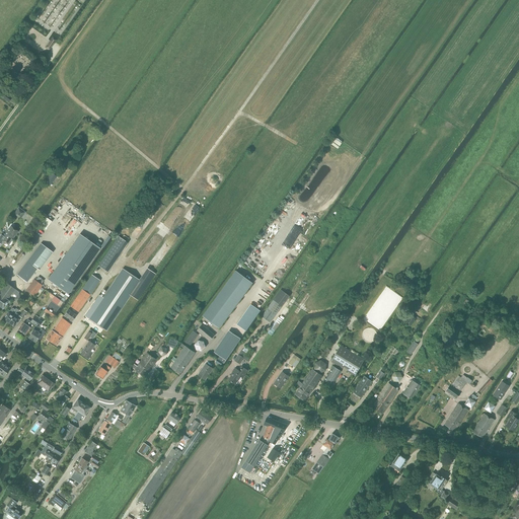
[(56,40),(53,38),(46,48),(50,51),(56,40)]
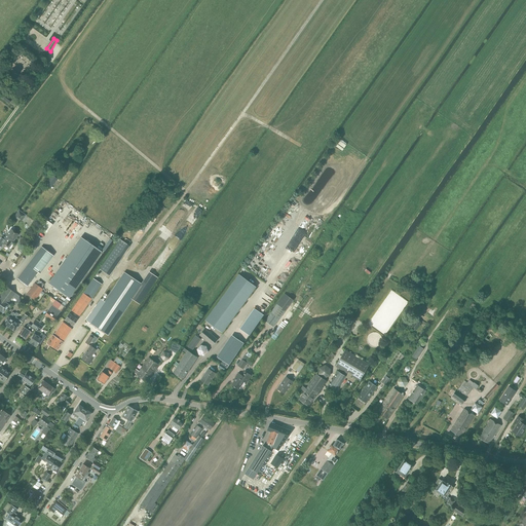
[(12,100),(4,92),(0,98),(8,104),(12,100)]
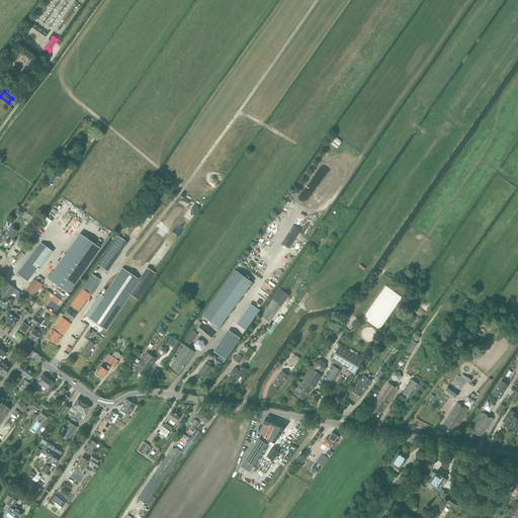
[(342,142),(333,136),(329,143),(337,149),(342,142)]
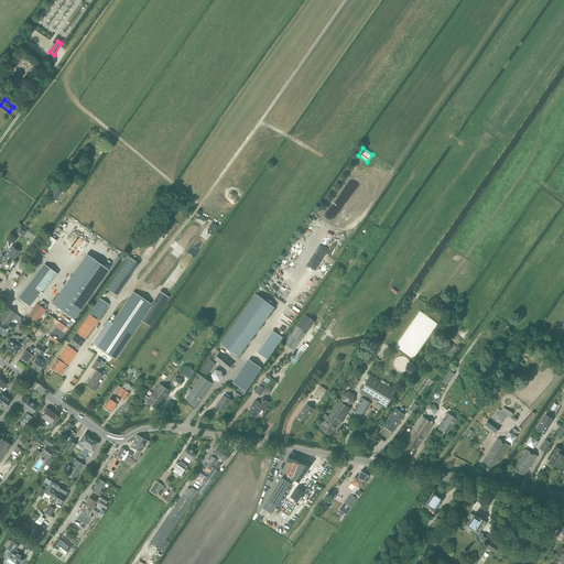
[(56,187),(49,197),(54,202),(62,192),(56,187)]
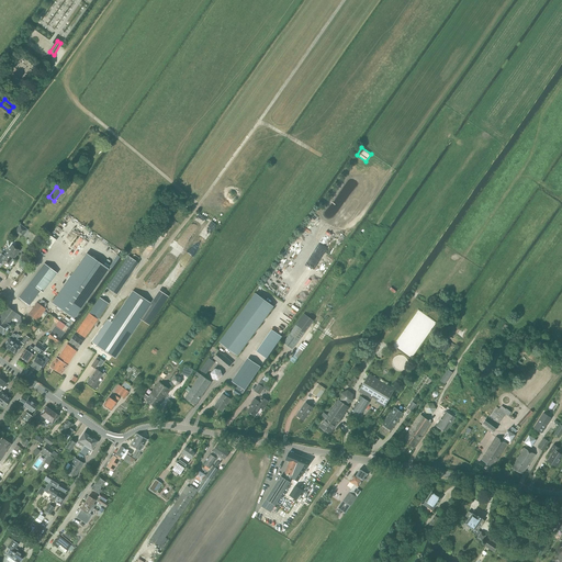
[(20,224),(14,233),(19,236),(21,234),(24,236),(27,229),(20,224)]
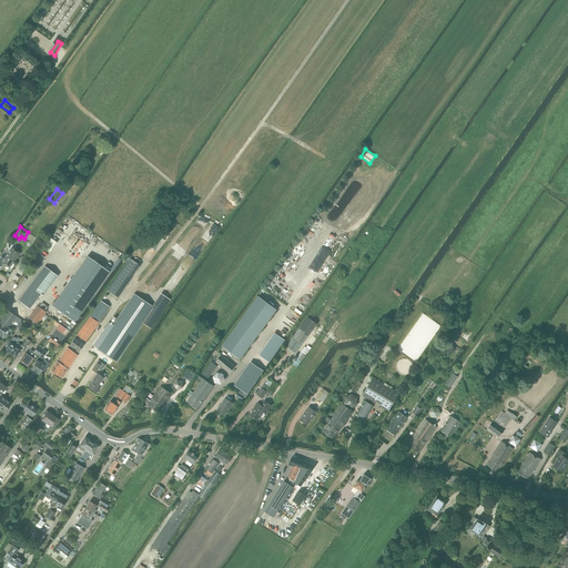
[(43,246),(50,251),(57,243),(50,237),(43,246)]
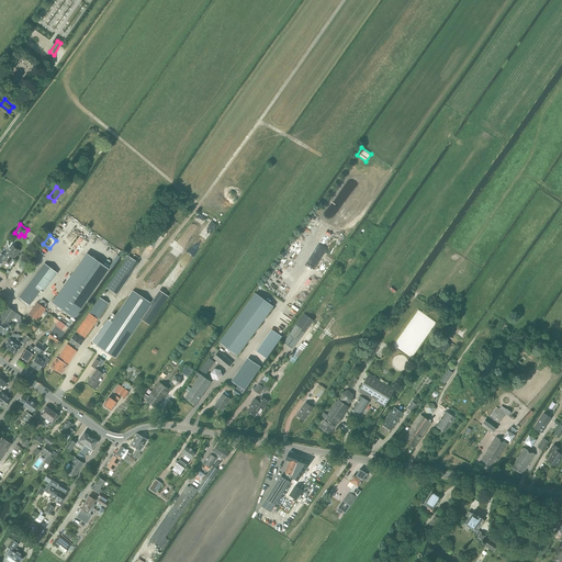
[(20,250),(11,245),(6,254),(14,259),(20,250)]
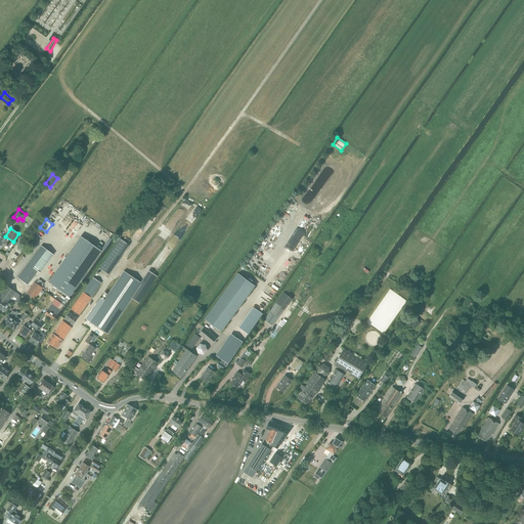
[(1,236),(0,238),(0,245),(1,247),(3,244),(9,248),(13,242),(5,236),(3,238),(1,236)]
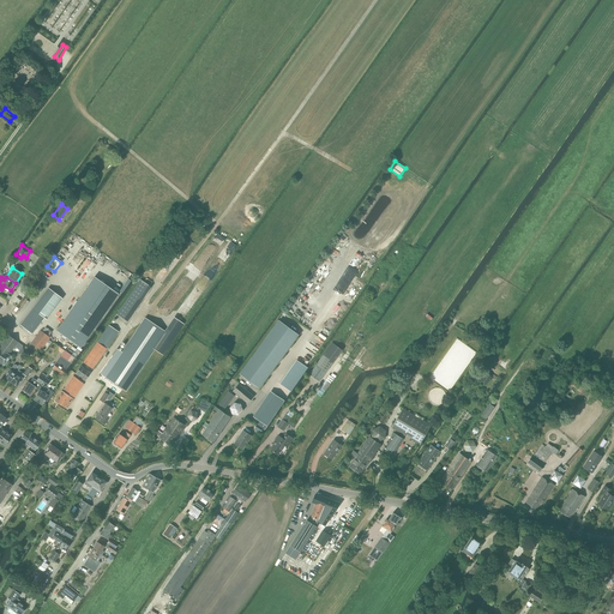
[(56,331),(80,348),(119,294),(95,277),(56,331)]
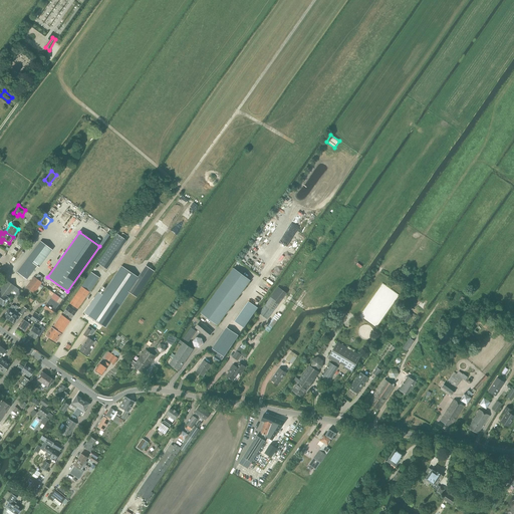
[(97,263),(106,269),(126,241),(117,234),(117,235),(97,263)]
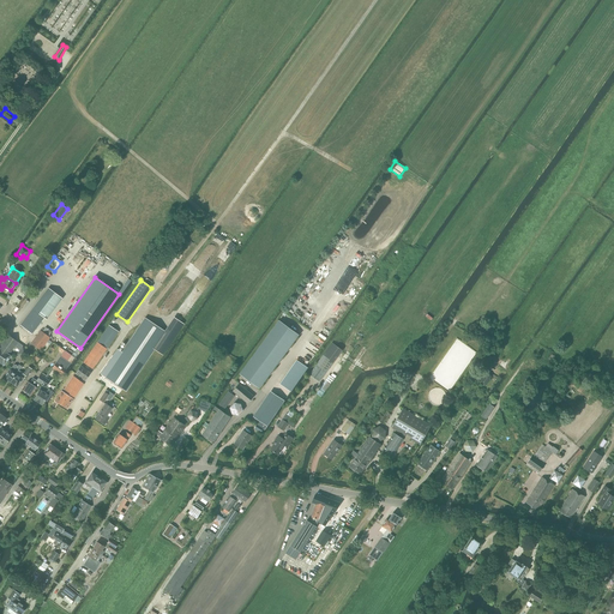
[(44,318),(47,320),(62,299),(48,288),(19,325),(32,335),(44,318)]
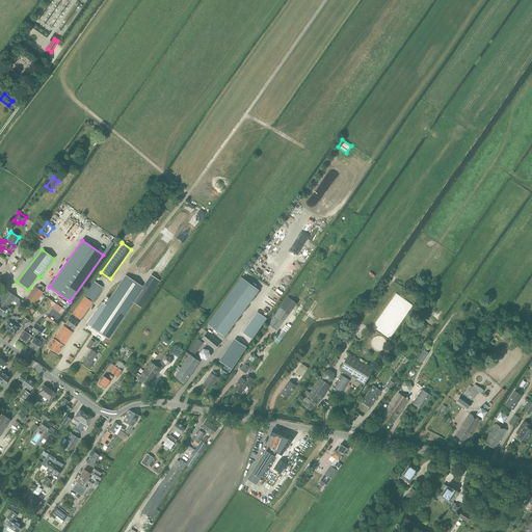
[(94,328),(108,339),(133,302),(141,308),(159,281),(151,274),(142,287),(129,277),(94,328)]
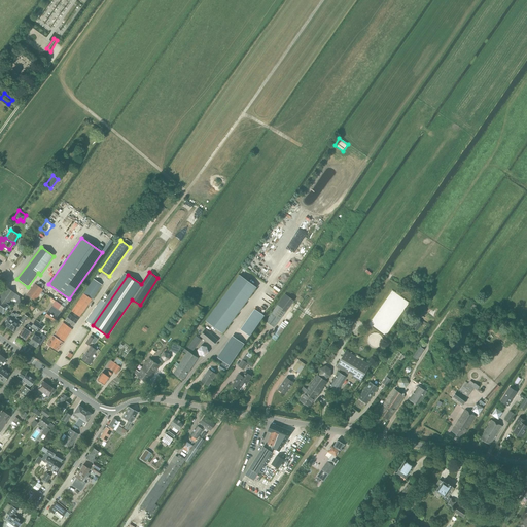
[(206,321),(212,325),(223,334),(257,287),(240,275),(206,321)]
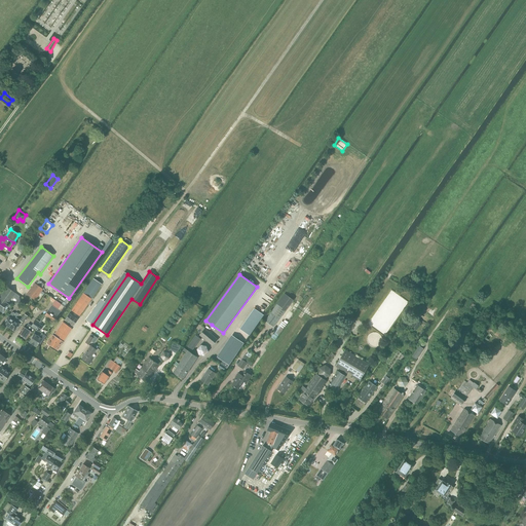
[(80,315),(102,284),(94,278),(72,310),(80,315)]
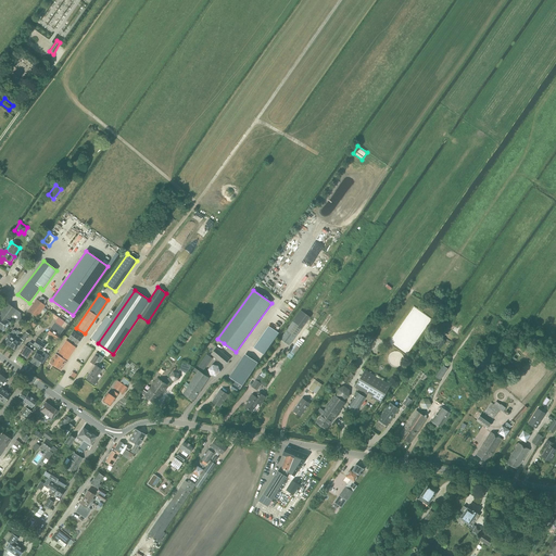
[(37,300),(29,311),(37,317),(46,306),(45,305),(47,302),(41,298),(39,301),(37,300)]
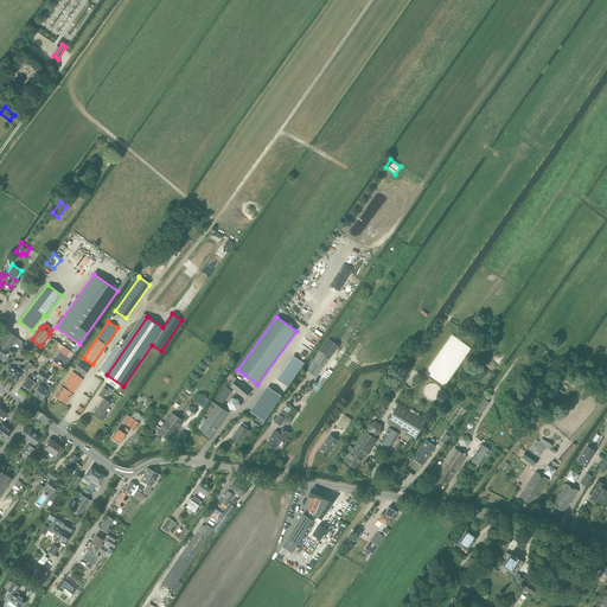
[(0,342),(0,358),(4,362),(11,351),(8,350),(17,338),(8,331),(0,342)]
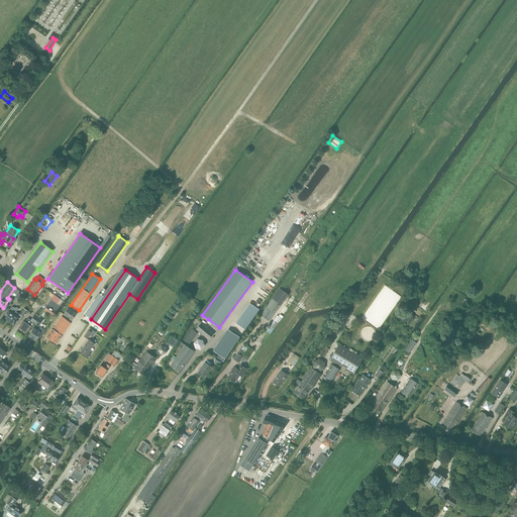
[(270,321),(289,295),(280,288),(267,306),(268,307),(262,315),(270,321)]
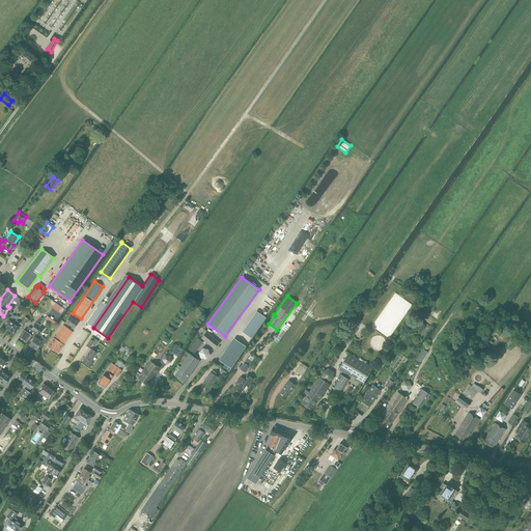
[(26,304),(20,299),(15,306),(18,308),(19,306),(25,305),(26,304)]
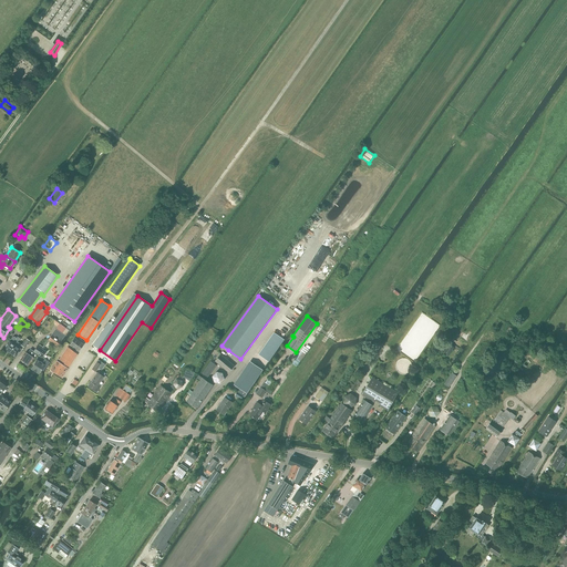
[(65,336),(69,330),(60,323),(49,340),(58,347),(65,336)]
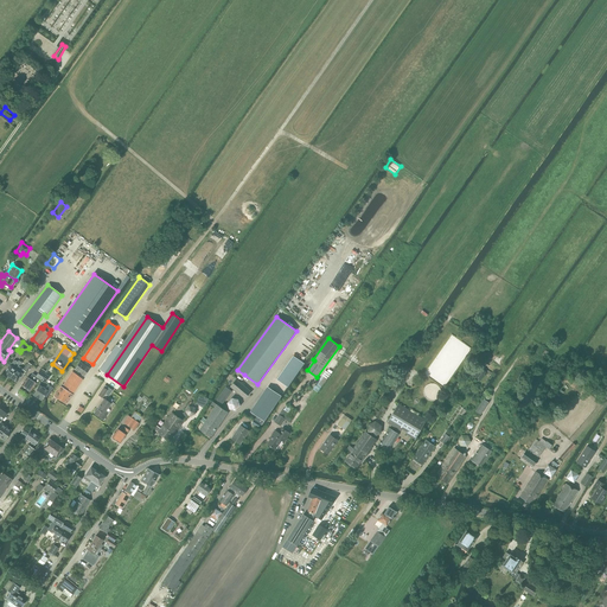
[(294,356),(278,379),(288,387),(305,364),(294,356)]
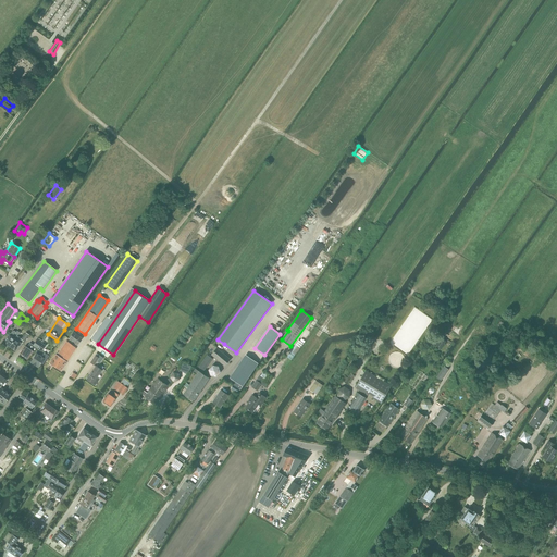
[(9,335),(3,343),(10,347),(11,344),(16,336),(17,337),(19,336),(20,333),(20,332),(17,331),(16,332),(14,331),(12,331),(11,334),(10,334),(9,335)]
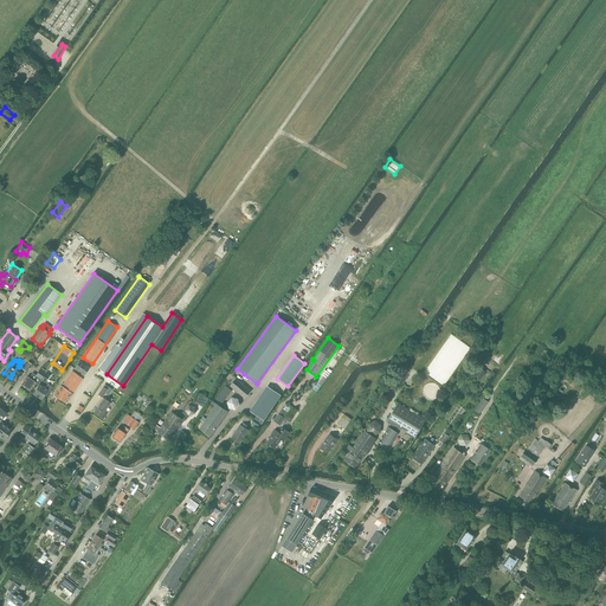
[(30,379),(27,376),(21,385),(31,391),(39,378),(42,379),(44,374),(45,373),(50,366),(42,361),(30,379)]
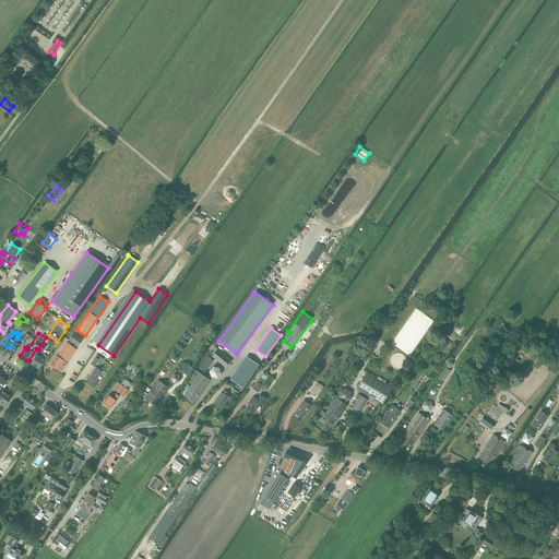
[(68,341),(78,347),(83,340),(74,333),(68,341)]
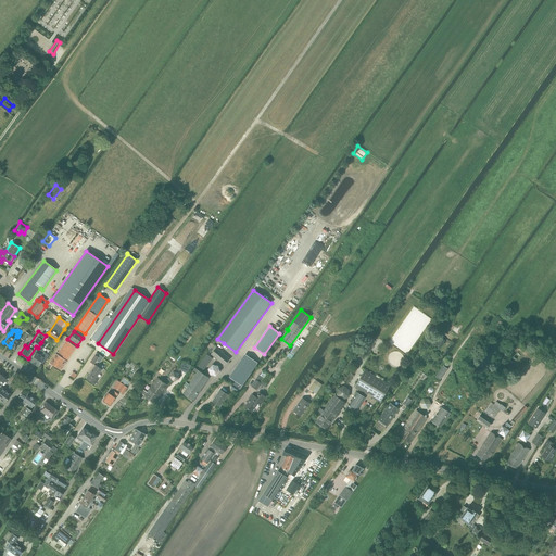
[(16,336),(11,343),(10,346),(15,350),(21,342),(22,340),(25,342),(29,335),(26,332),(22,338),(19,336),(17,337),(16,336)]
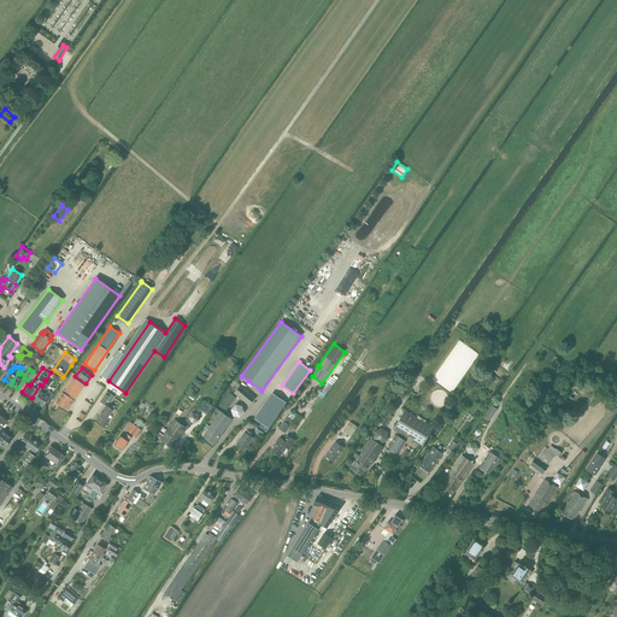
[(489,375),(483,383),(488,387),(494,378),(489,375)]
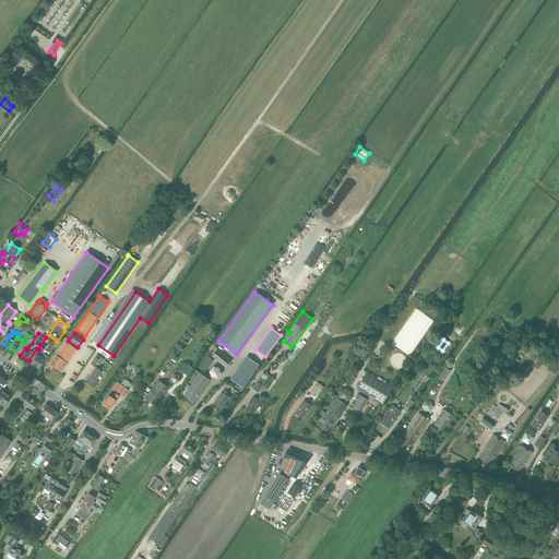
[(292,353),(290,353),(287,358),(293,361),(304,345),(299,342),(292,353)]
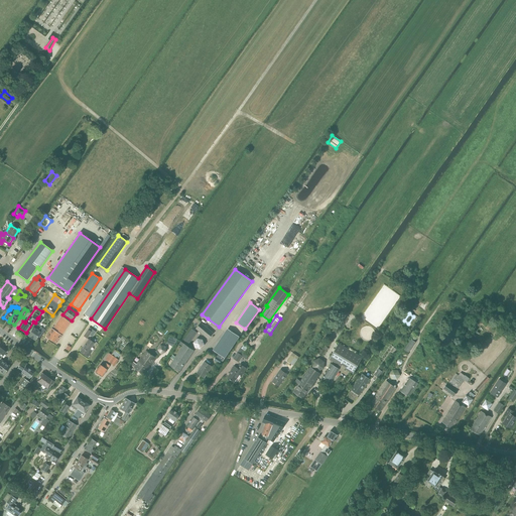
[(52,330),(51,329),(46,337),(56,344),(71,323),(61,316),(52,330)]
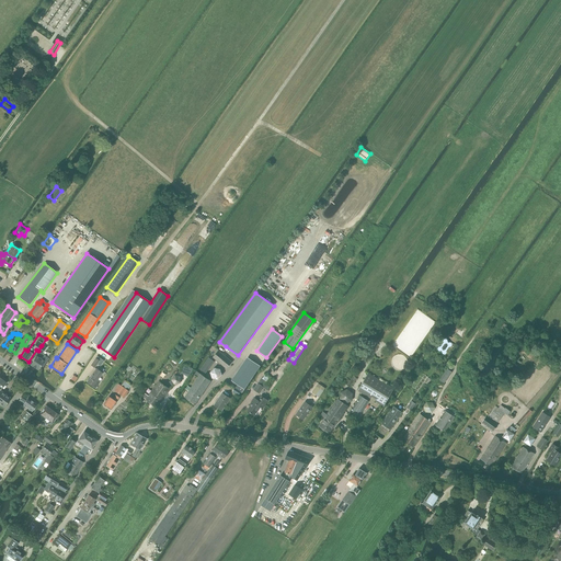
[(232,363),(219,351),(213,357),(227,369),(232,363)]
